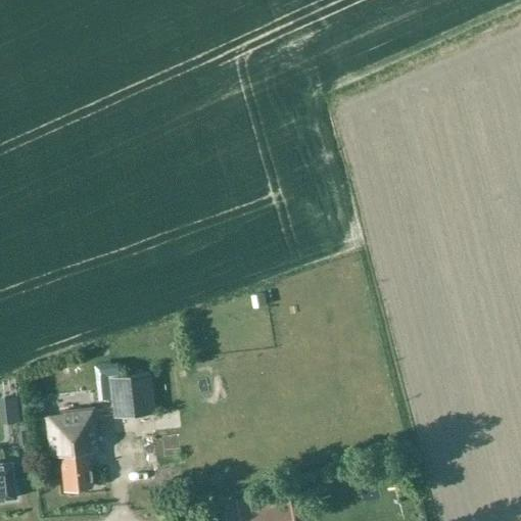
[(112,419),(152,415),(148,374),(108,379),(112,419)]
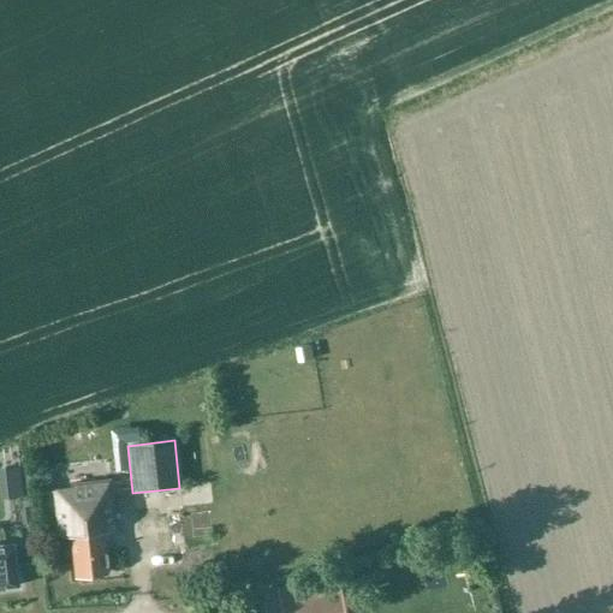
[(24,468),(4,470),(6,499),(28,497),(24,468)]
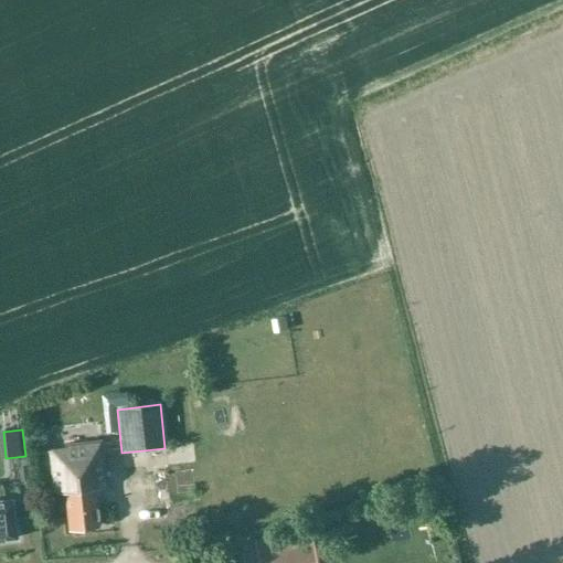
[(94,490),(106,489),(101,443),(64,447),(64,452),(34,455),(36,474),(50,471),(53,496),(64,495),(68,531),(75,531),(75,533),(82,533),(84,530),(98,529),(94,490)]
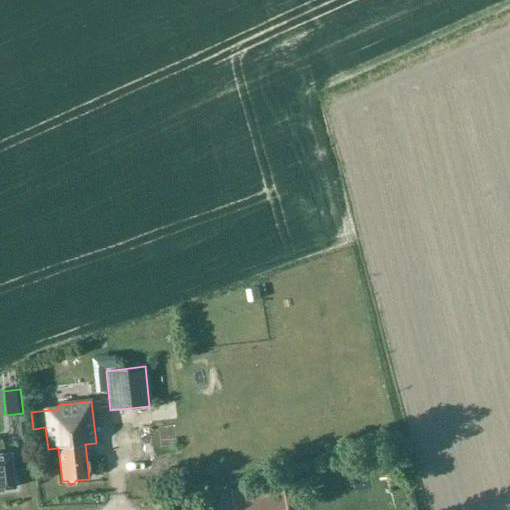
[(25,424),(17,425),(19,437),(27,436),(25,424)]
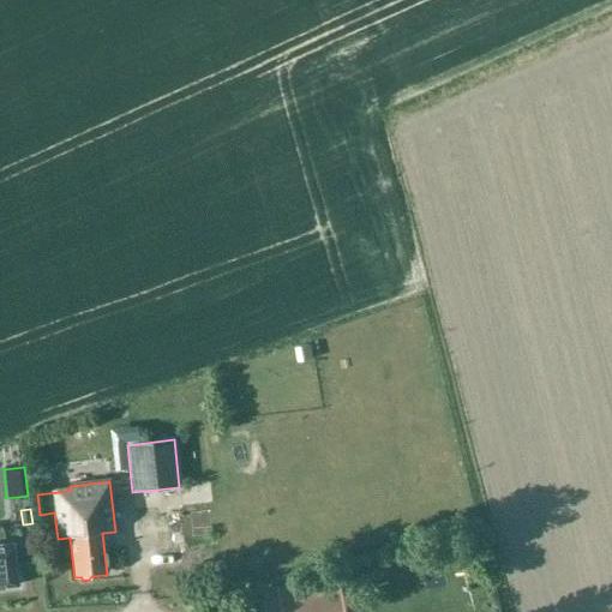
[(0,588),(13,587),(17,587),(16,585),(11,547),(12,547),(11,545),(9,545),(1,546),(0,546),(0,588)]
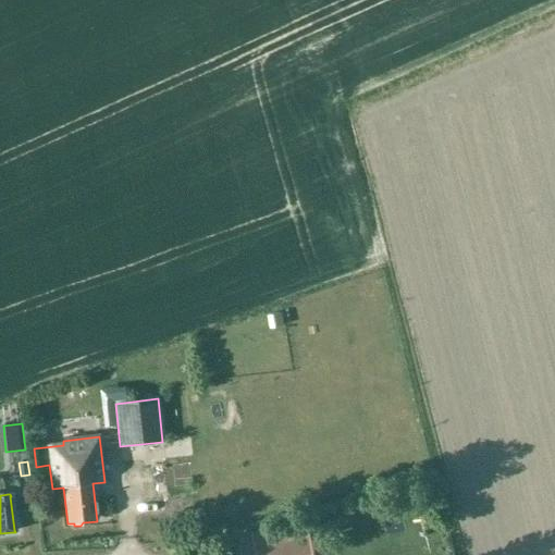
[(276,529),(248,534),(253,554),(309,554),(303,526),(278,531),(276,529)]
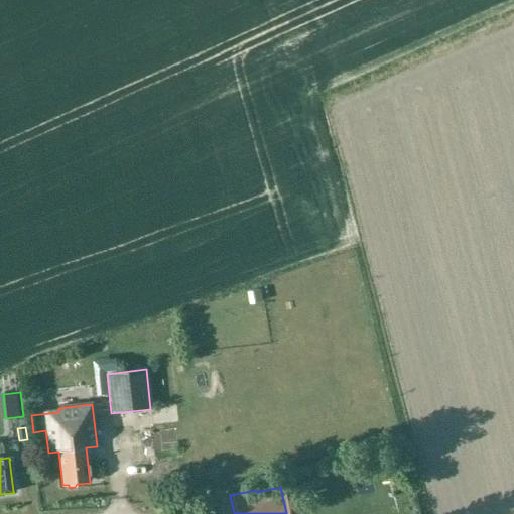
All buildings are outlined.
